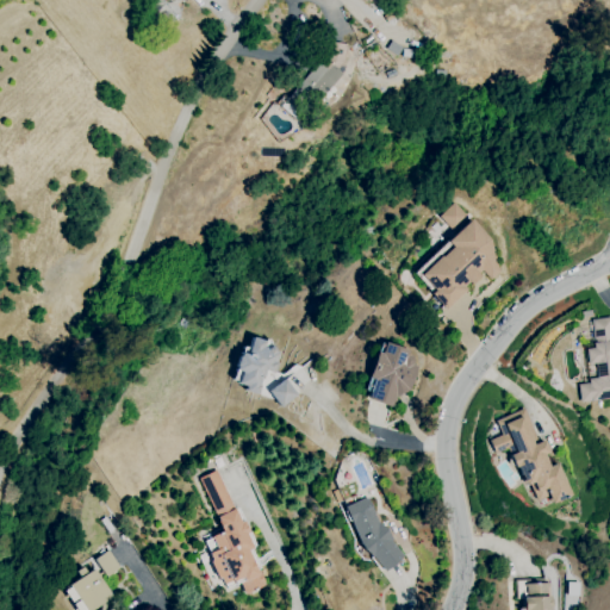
[(315,109),(342,70),(335,64),(346,50),(331,39),(292,92),(315,109)]
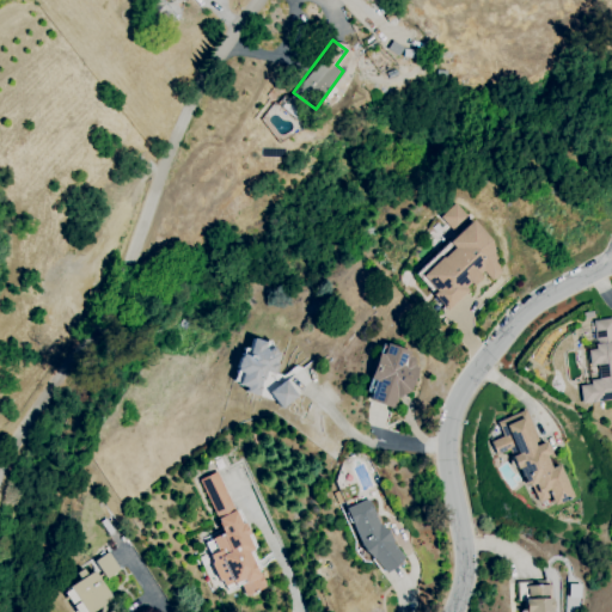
[(440,218),(454,203),(469,218),(454,232),(440,218)]
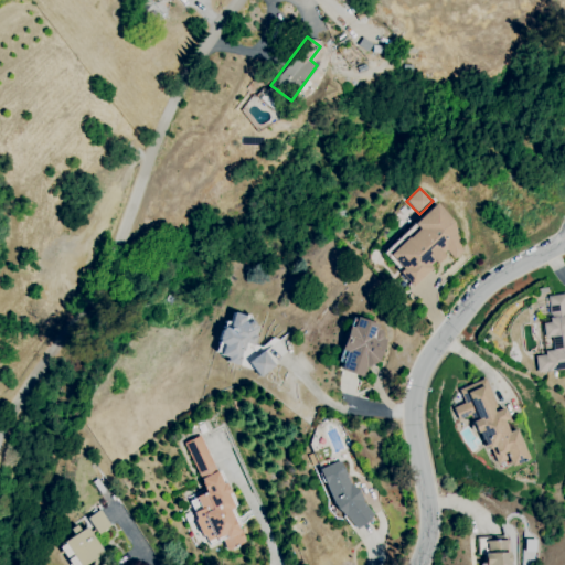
[(454,222),(436,203),(383,253),(401,270),(400,273),(413,287),(433,268),(430,265),(435,260),(437,264),(445,256),(443,253),(446,249),(455,258),(461,252),(454,222)]
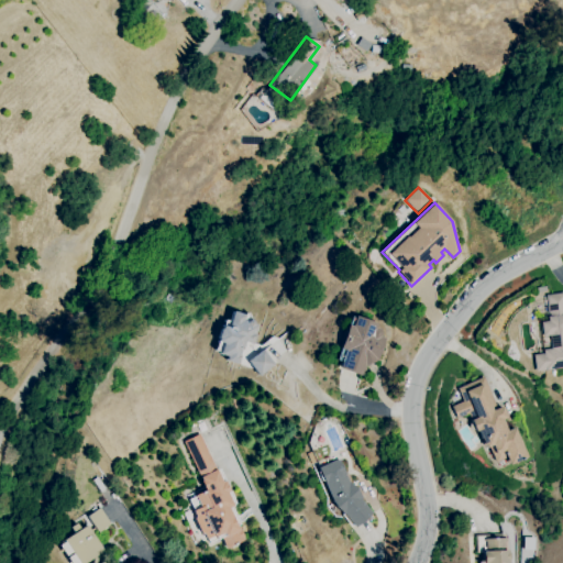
[(562,293),(545,295),(548,313),(550,313),(550,316),(548,317),(548,321),(541,322),(542,337),(550,335),(552,349),(543,350),(543,353),(533,354),(536,372),(562,367),(562,293)]
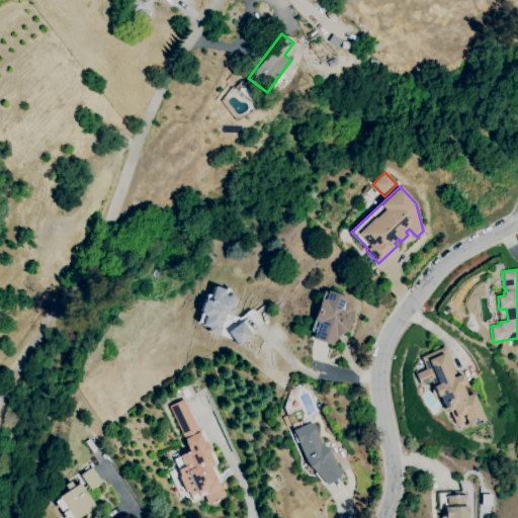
[(213,286),(225,289),(223,294),(228,295),(232,293),(234,297),(237,298),(235,308),(236,308),(233,317),(225,315),(223,322),(222,322),(220,327),(222,327),(219,335),(207,332),(208,328),(201,326),(204,316),(199,315),(200,312),(199,311),(202,303),(203,303),(204,299),(208,300),(213,286)]
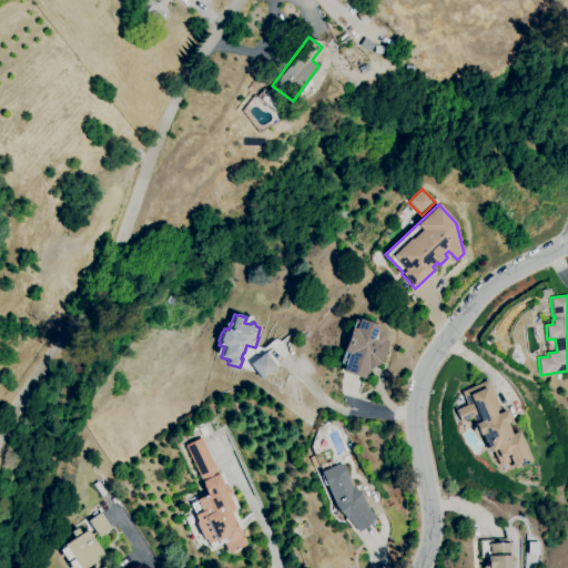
[(382,364),(389,342),(385,340),(386,336),(383,332),(381,331),(382,326),(359,318),(355,330),(352,327),(343,352),(348,354),(343,372),(365,379),(368,371),(382,364)]
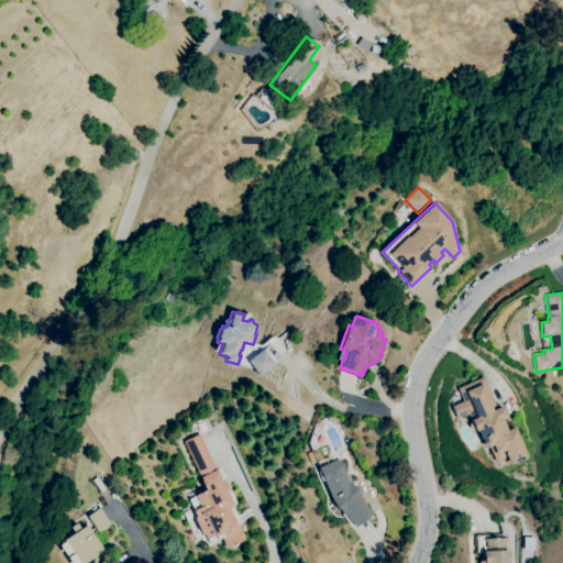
[(263,350),(274,364),(258,376),(247,361),(263,350)]
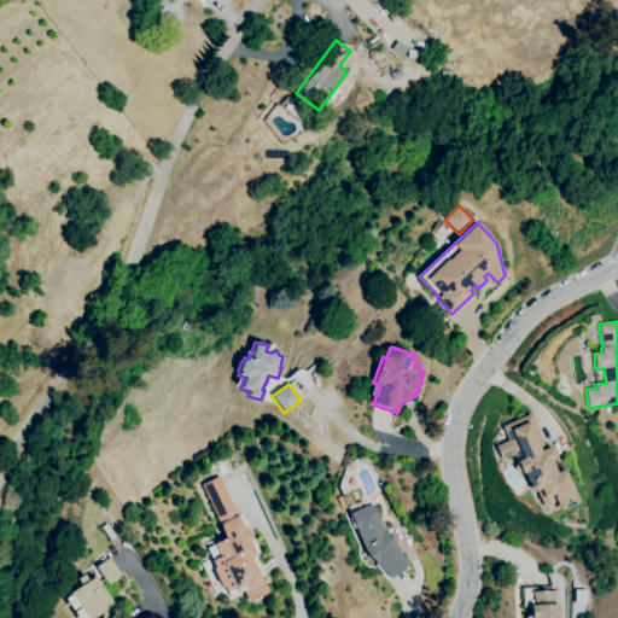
[(530,414),(546,448),(552,445),(557,459),(551,461),(557,473),(565,470),(578,502),(559,511),(555,502),(544,507),(536,490),(532,491),(524,472),(522,473),(516,461),(517,461),(514,454),(501,460),(495,447),(508,441),(502,426),(530,414)]
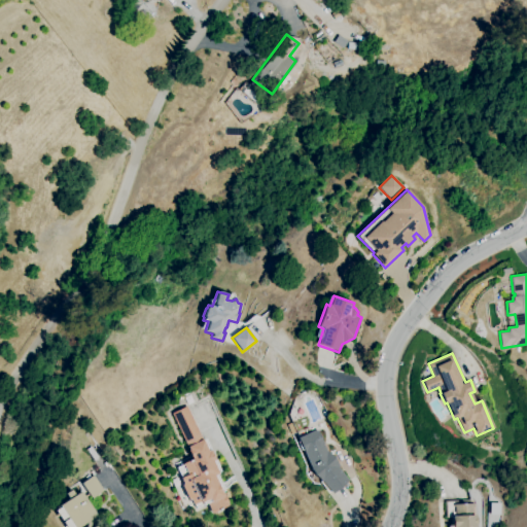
[(187,407),(204,441),(206,440),(221,470),(218,472),(219,473),(217,475),(225,491),(222,492),(224,496),(225,495),(230,503),(229,503),(230,505),(212,514),(207,503),(197,508),(195,504),(194,504),(180,478),(182,478),(177,467),(183,464),(182,464),(194,459),(192,458),(191,458),(187,450),(188,450),(171,414),(187,407)]
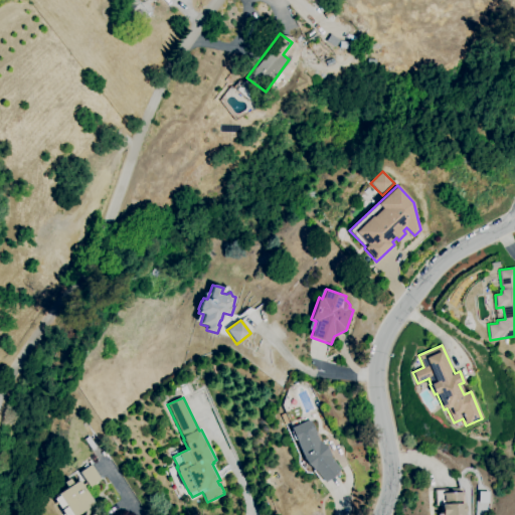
[(319,442),(310,419),(291,427),(302,455),(307,464),(315,470),(325,482),(340,469),(331,457),(327,448),(319,442)]
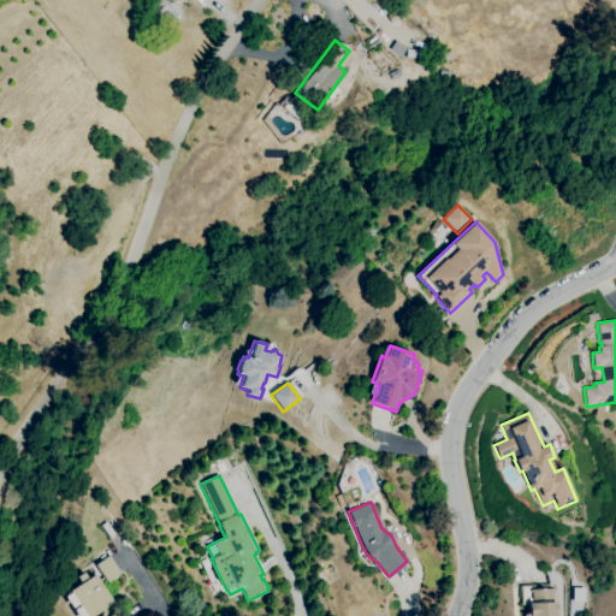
[(95,566),(110,556),(122,573),(107,584),(95,566)]
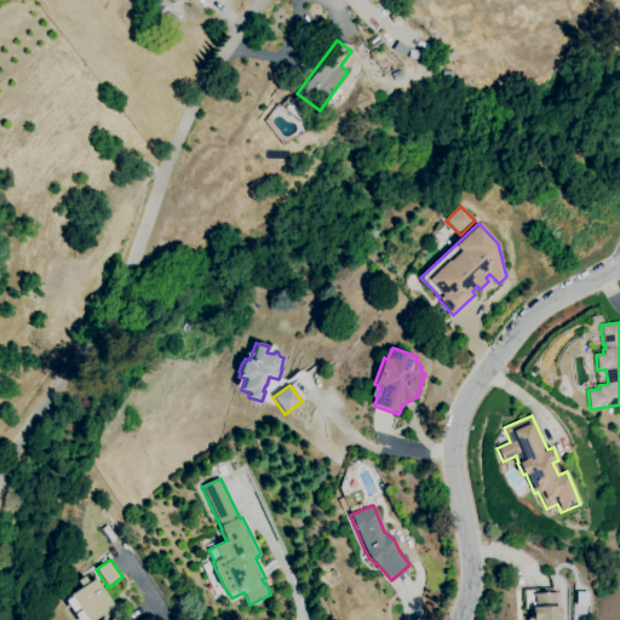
[(69,596),(85,619),(93,619),(114,607),(95,579),(89,583),(85,577),(78,581),(81,587),(69,596)]
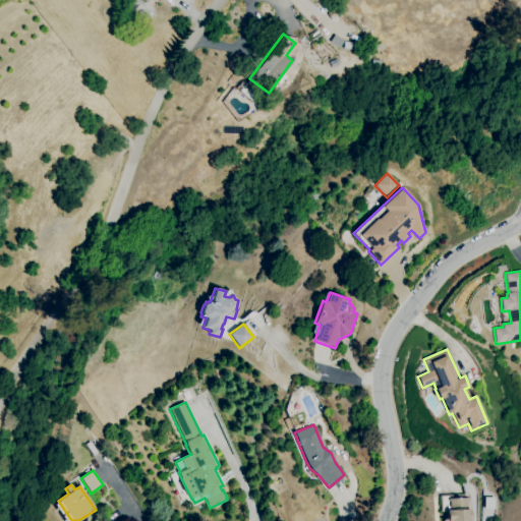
[(470,520),(470,498),(466,499),(466,494),(441,495),(441,513),(445,513),(446,519),(443,519),(443,520),(470,520)]
